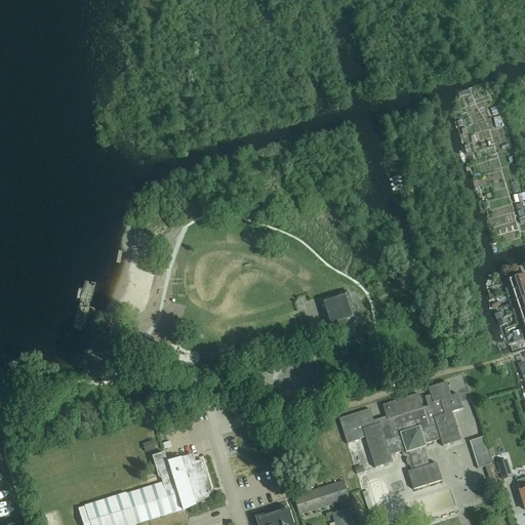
[(509,210),(508,200),(489,203),(491,213),(509,210)]
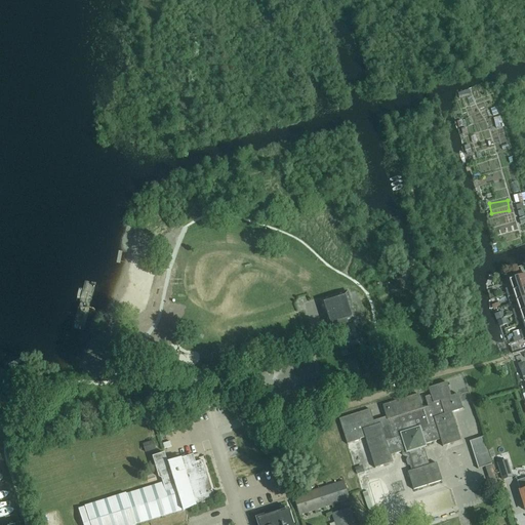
[(507,293),(524,286),(524,275),(523,276),(521,272),(515,274),(517,278),(510,280),(512,287),(506,289),(507,293)]
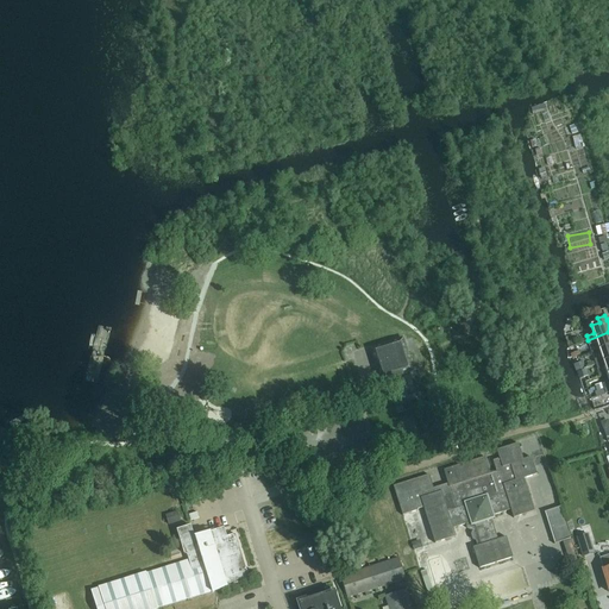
[(608,346),(608,332),(588,340),(589,345),(596,343),(600,350),(608,346)]
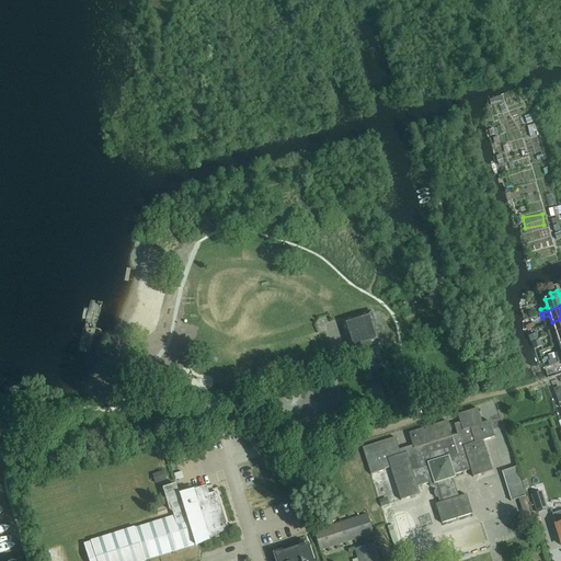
[(370,311),(341,321),(350,351),(380,342),(370,311)]
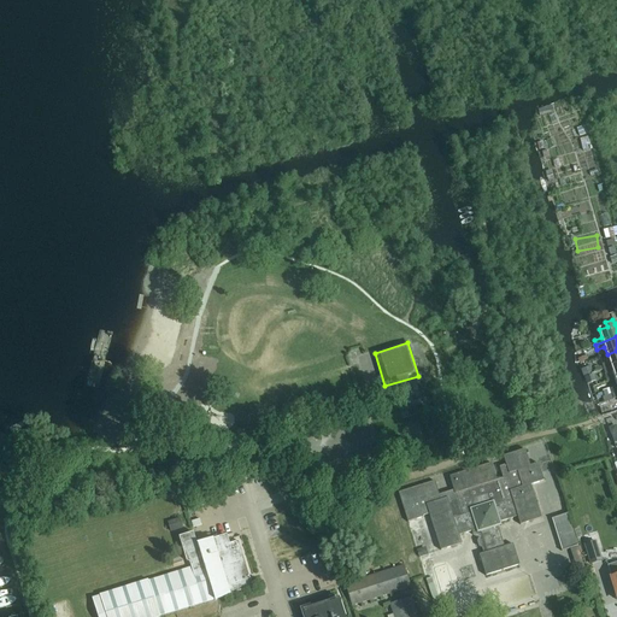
[(616,364),(616,351),(607,354),(610,362),(603,364),(604,369),(616,364)]
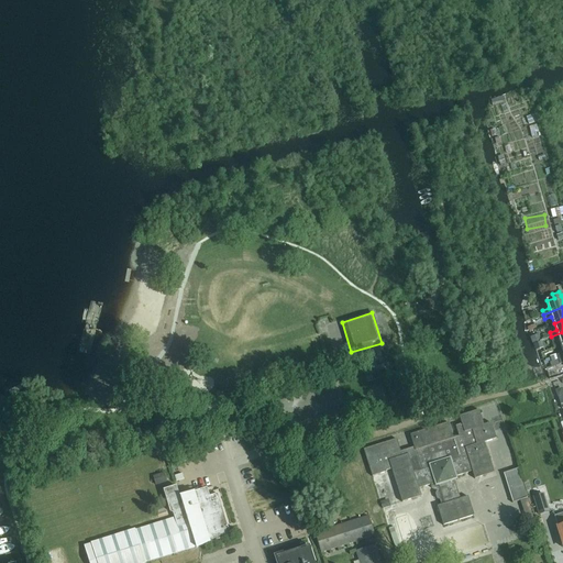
[(562,345),(562,332),(551,337),(552,341),(559,339),(561,346),(562,345)]
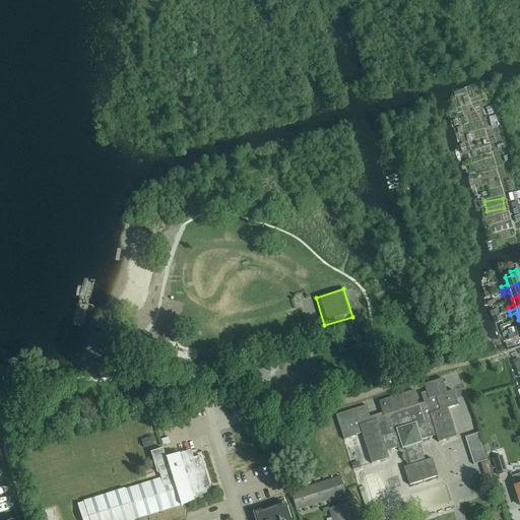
[(519,330),(516,332),(507,335),(508,339),(519,334),(519,330)]
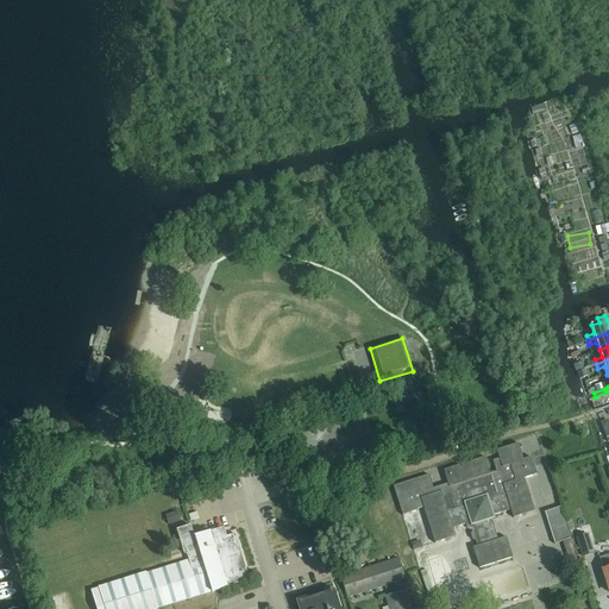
[(418,407),(415,400),(402,405),(402,406),(405,412),(418,407)]
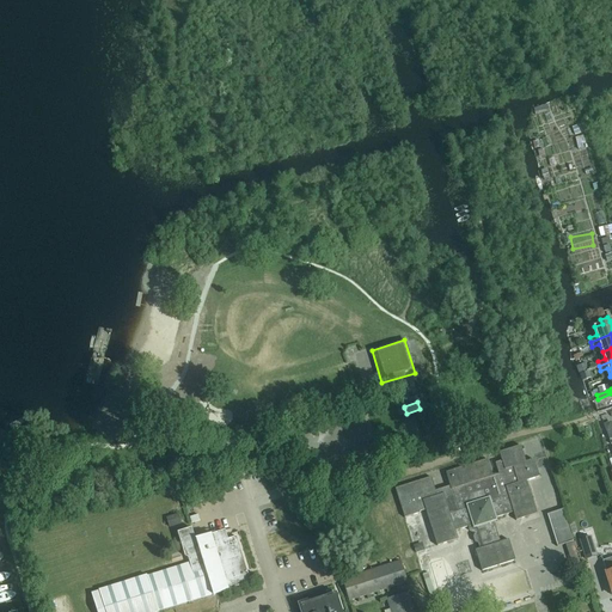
[(515,521),(537,514),(526,482),(539,477),(533,460),(526,463),(520,446),(499,453),(501,461),(495,464),(499,475),(496,476),(496,475),(493,476),(488,459),(446,473),(451,487),(435,491),(432,477),(396,489),(404,519),(426,512),(438,546),(458,539),(456,531),(467,527),(469,531),(475,534),(472,538),(475,543),(477,544),(479,549),(475,551),(482,571),(515,561),(508,540),(500,543),(494,522),(497,521),(496,518),(513,513),(515,521)]
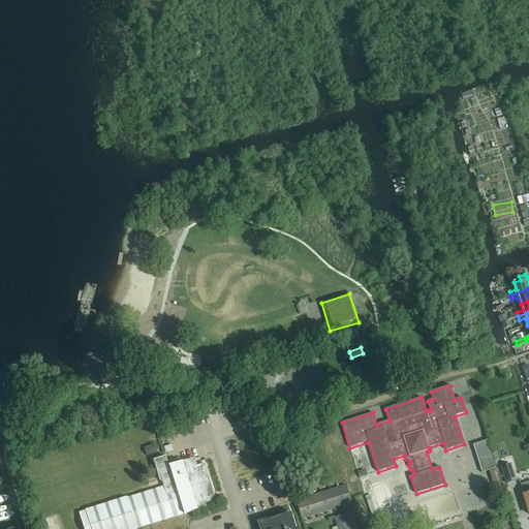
[(147,456),(157,453),(154,444),(144,447),(147,456)]
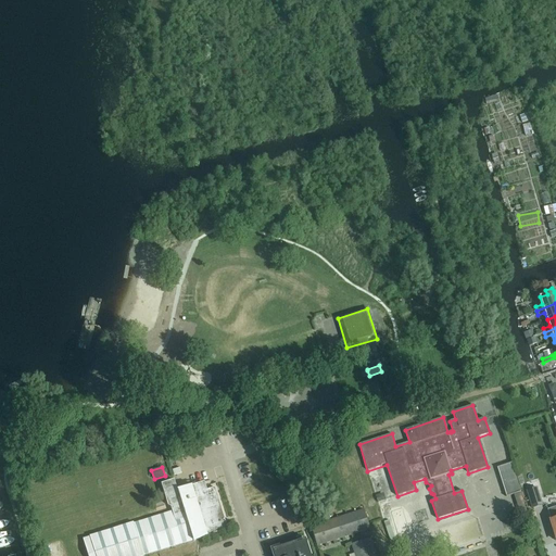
[(498,470),(505,498),(517,495),(510,468),(498,470)]
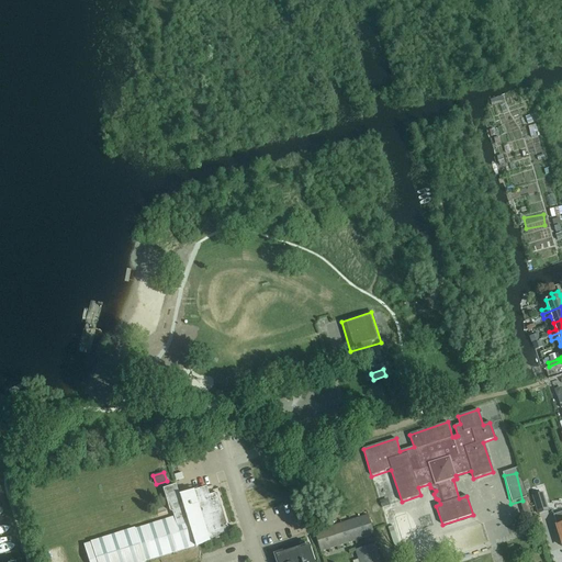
[(172,513),(173,516),(90,542),(90,543),(83,546),(89,561),(145,561),(231,536),(217,494),(204,497),(201,489),(194,492),(194,491),(179,496),(178,491),(176,485),(163,490),(169,512),(172,513)]
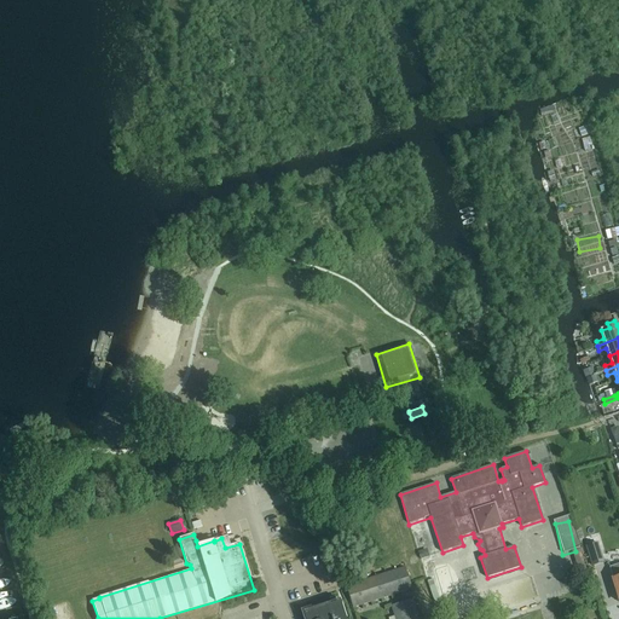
[(305,551),(324,547),(323,539),(294,545),(296,559),(306,556),(305,551)]
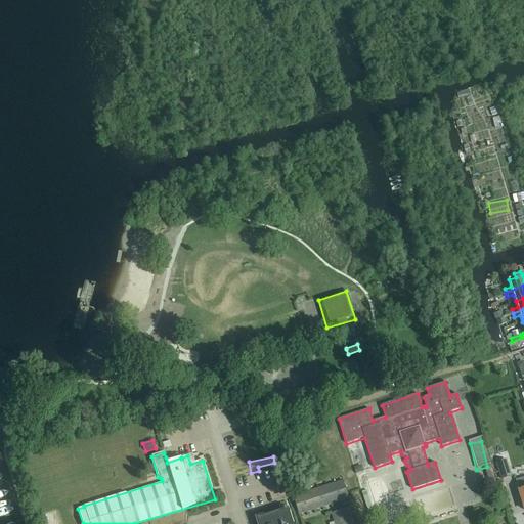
[(506,460),(497,463),(496,463),(500,479),(511,476),(506,460)]
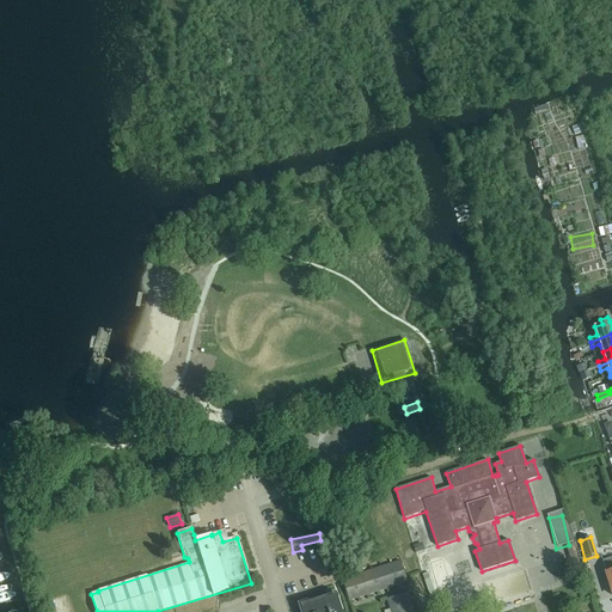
[(299,557),(289,560),(292,570),(303,568),(299,557)]
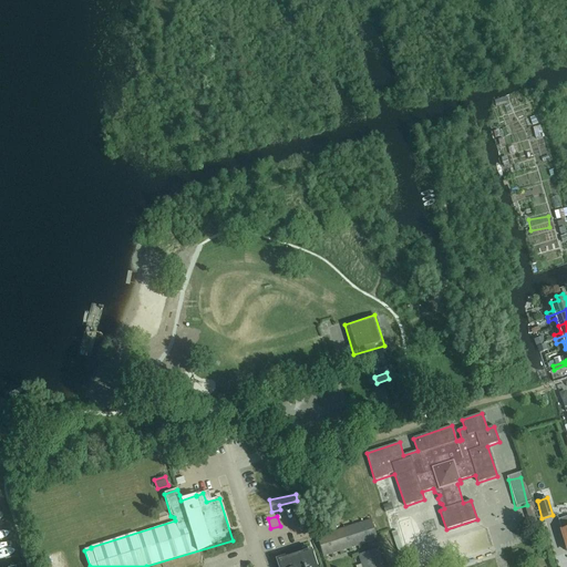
[(566,516),(557,519),(566,549),(566,516)]
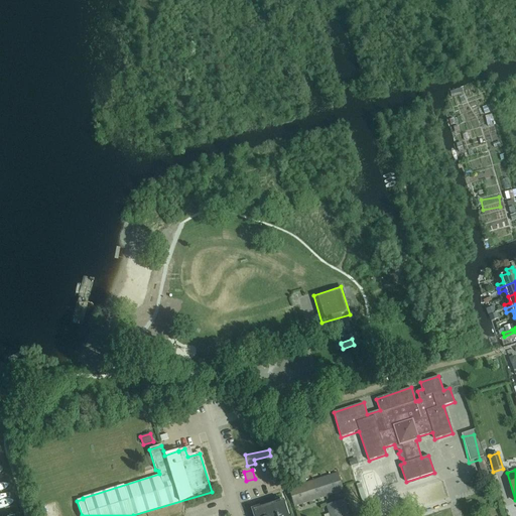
[(330,476),(335,494),(344,491),(338,473),(330,476)]
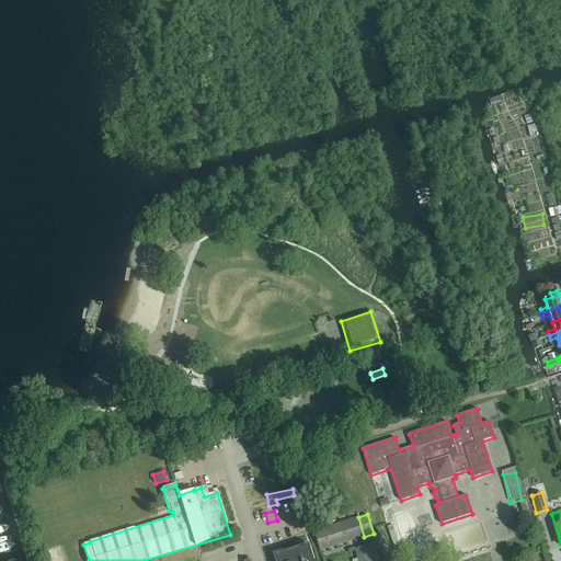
[(350,521),(355,539),(364,537),(358,517),(350,521)]
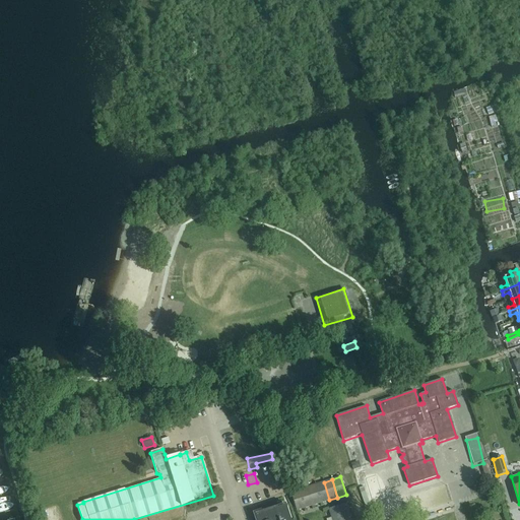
[(316,484),(321,503),(329,500),(324,482),(316,484)]
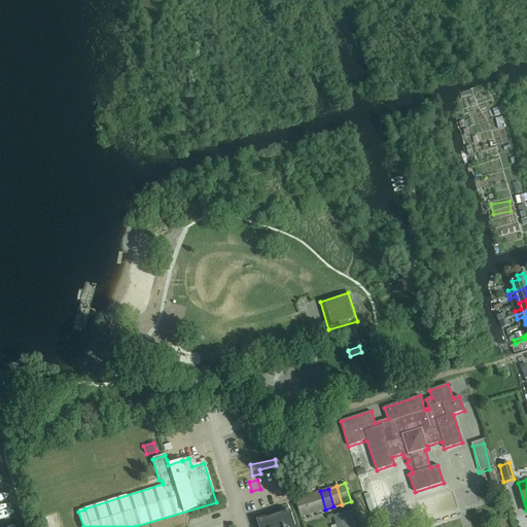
[(311,494),(317,513),(325,510),(320,491),(311,494)]
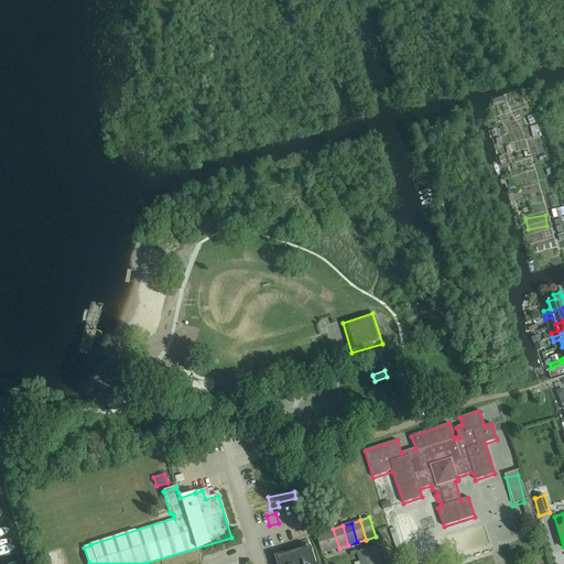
[(324,531),(331,551),(339,549),(333,529),(324,531)]
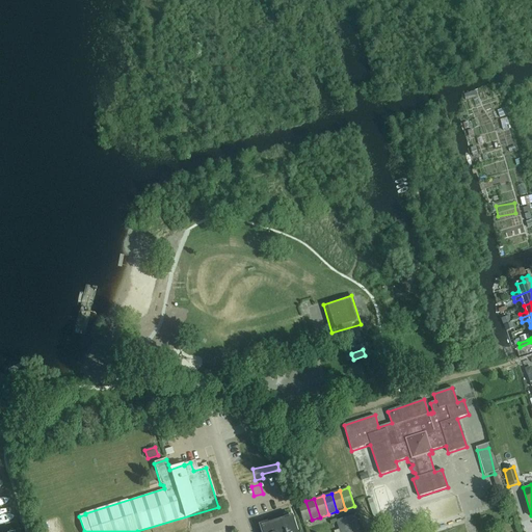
[(303,523),(312,520),(306,501),(297,504),(303,523)]
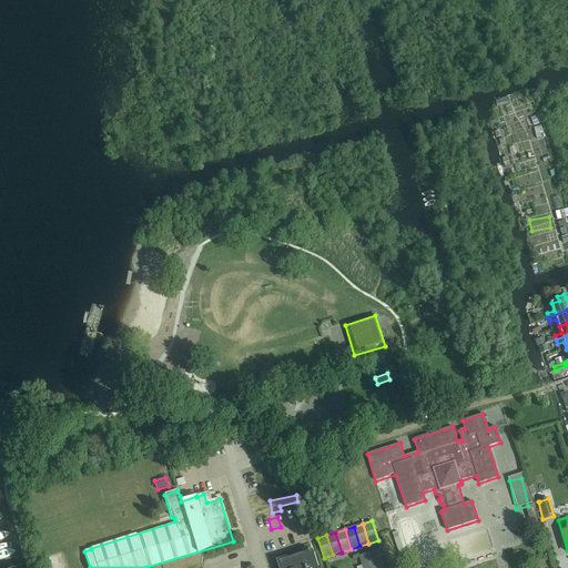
[(362,565),(382,559),(379,549),(359,556),(362,565)]
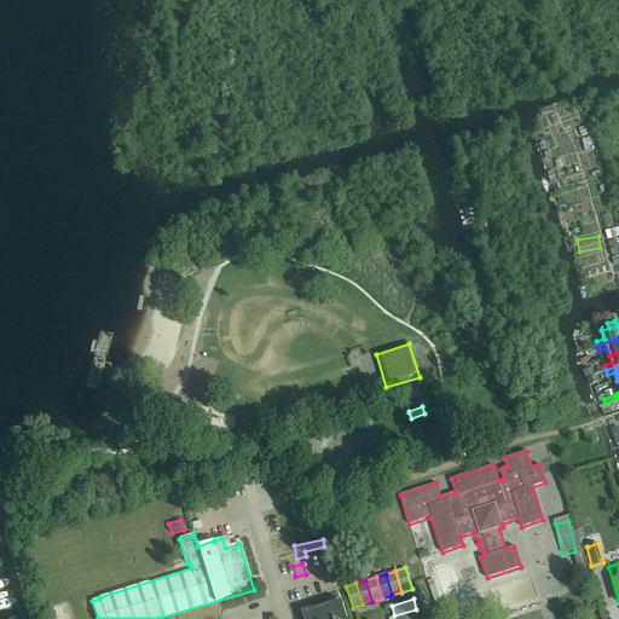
[(346,618),(340,600),(304,612),(305,618),(346,618)]
